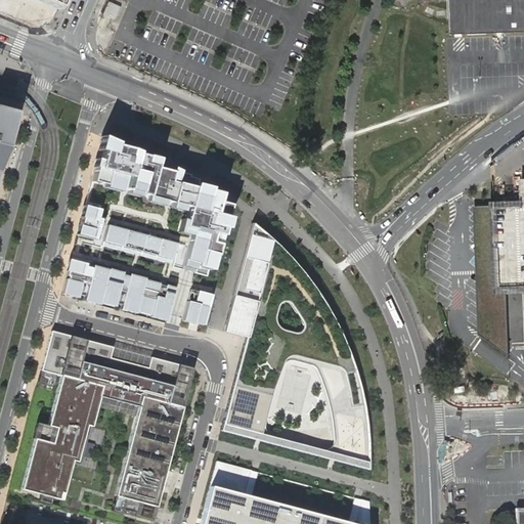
[(523,0),(449,0),(450,33),(523,30),(523,0)]
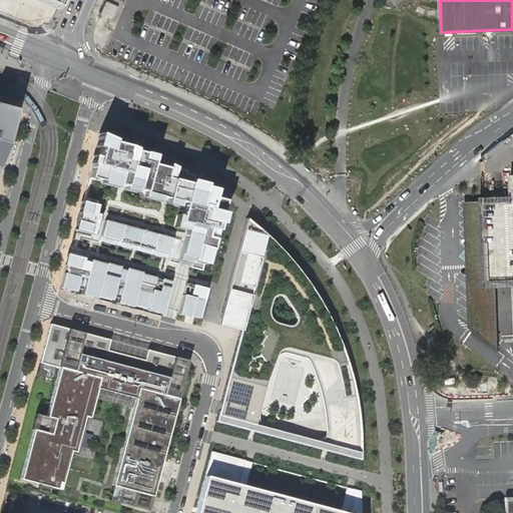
[(0,162),(14,110),(0,106),(0,162)]
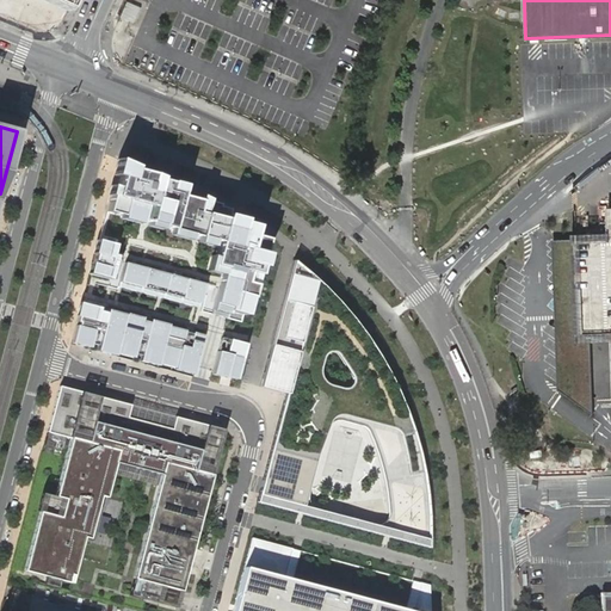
[(134,167),(119,161),(116,176),(119,177),(116,187),(112,187),(111,196),(110,196),(90,273),(110,279),(197,303),(202,304),(201,312),(240,322),(242,314),(241,313),(246,296),(248,297),(250,297),(253,285),(247,283),(251,272),(257,275),(258,266),(259,265),(255,264),(258,253),(261,253),(265,240),(252,235),(254,226),(241,222),(240,223),(223,220),(224,216),(227,210),(216,207),(216,204),(208,202),(208,199),(199,197),(199,201),(179,196),(181,189),(168,186),(170,183),(158,180),(159,178),(150,176),(150,174),(133,171),(134,167)]
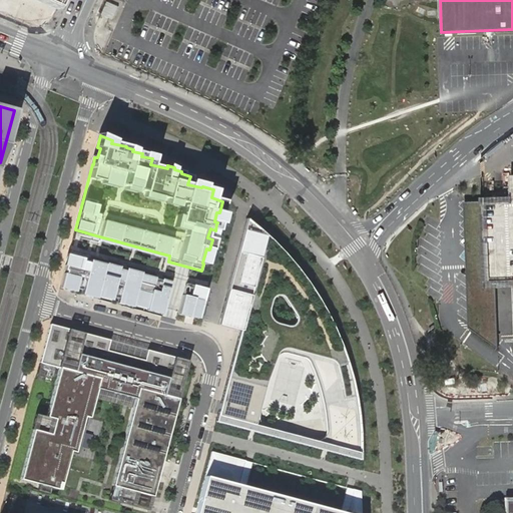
[(512,175),(509,175),(509,196),(481,197),(480,201),(488,281),(496,281),(512,280),(512,175)]
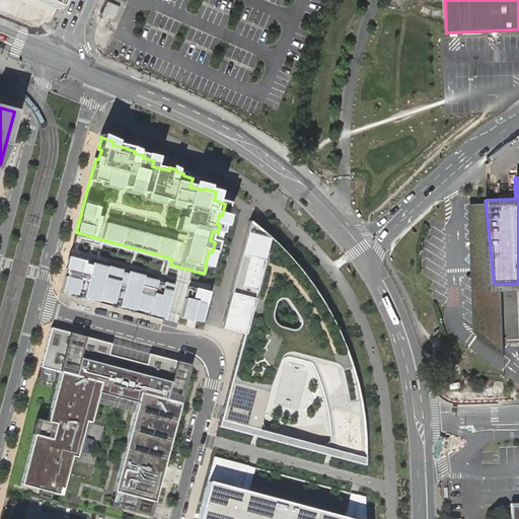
[(494,284),(486,204),(469,205),(470,250),(473,330),(505,352),(502,284),(494,284)]
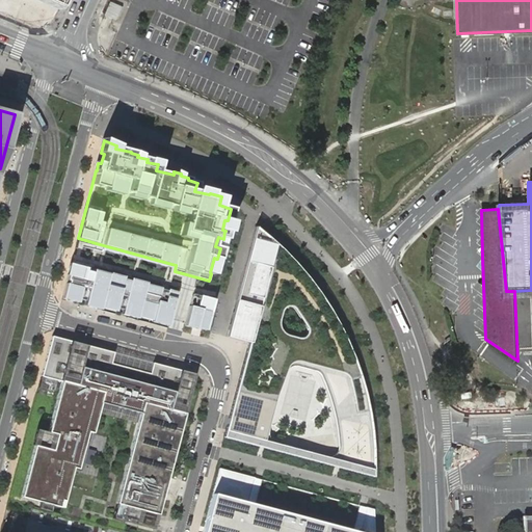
[(228,220),(224,220),(222,230),(225,231),(224,232),(228,232),(231,221),(228,220)]
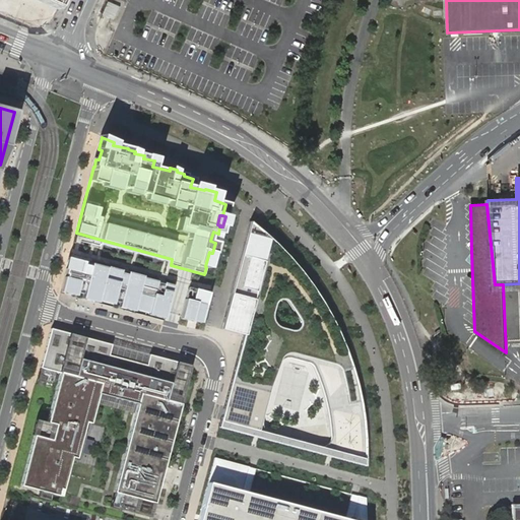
[(224,329),(247,334),(245,342),(219,427),(288,446),(368,467),(369,459),(367,438),(363,399),(351,360),(347,345),(341,327),(331,308),(325,296),(316,283),(305,269),(294,258),(279,244),(268,232),(253,219),(224,329)]
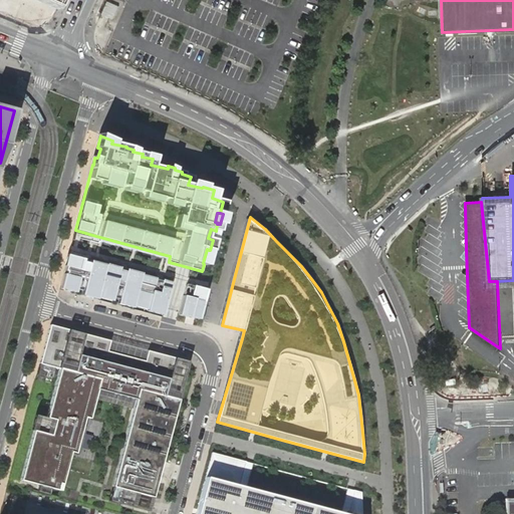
[(166,255),(92,235),(89,244),(96,246),(98,240),(165,259),(166,255)]
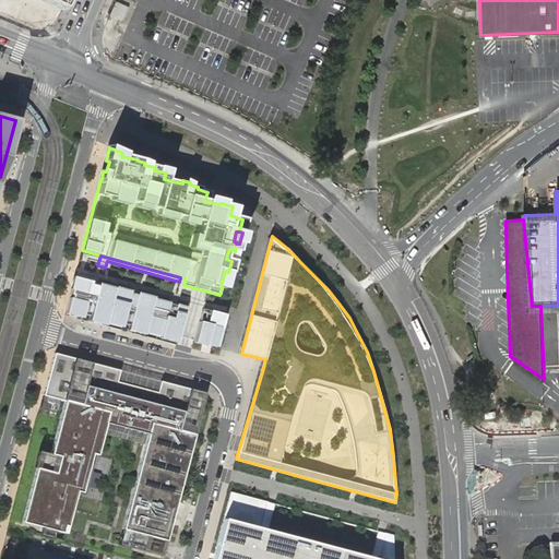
[(91,282),(74,277),(67,308),(82,312),(82,313),(90,316),(91,314),(122,322),(130,324),(177,337),(183,314),(175,312),(177,305),(164,300),(163,307),(152,304),(154,297),(141,294),(139,300),(129,297),(130,290),(119,287),(119,289),(98,284),(97,288),(90,287),(91,282)]
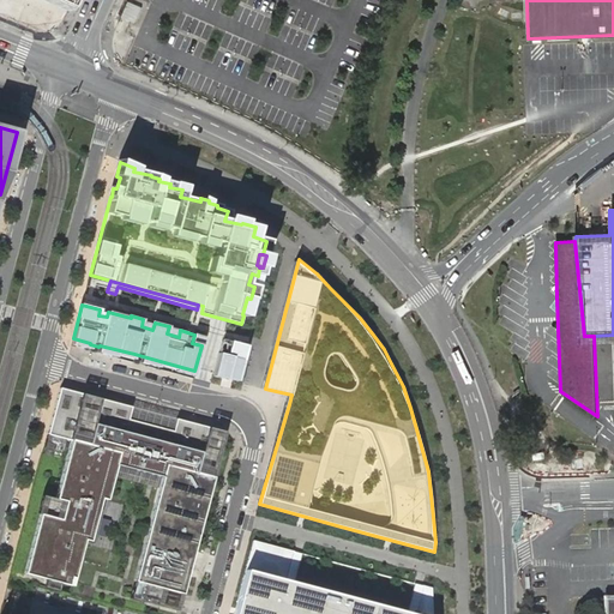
[(247,345),(222,339),(214,374),(239,381),(247,345)]
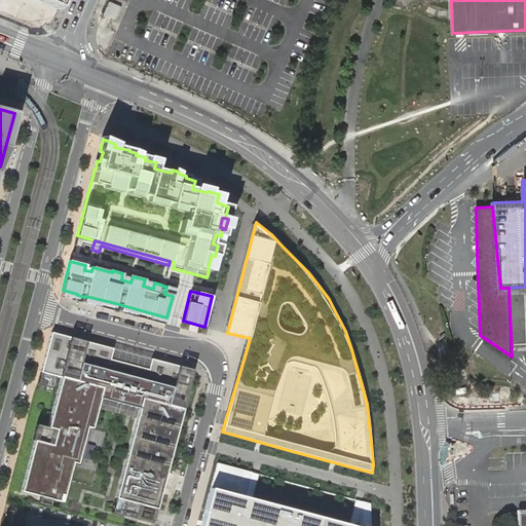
[(152,523),(192,370),(151,359),(148,370),(109,360),(112,348),(50,332),(40,372),(54,376),(61,377),(43,443),(30,493),(61,502),(59,509),(121,525),(124,516),(152,523)]
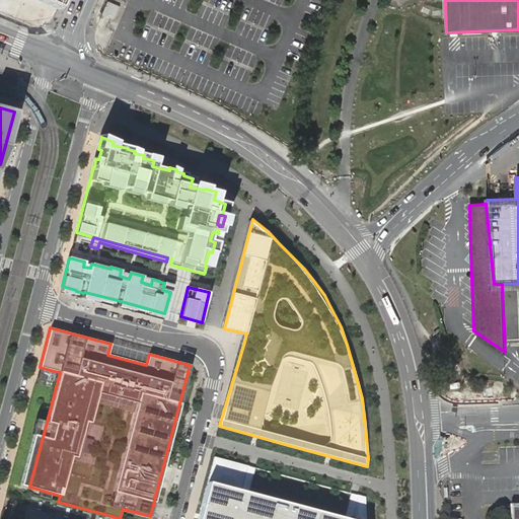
[(50,387),(54,371),(40,367),(35,383),(50,387)]
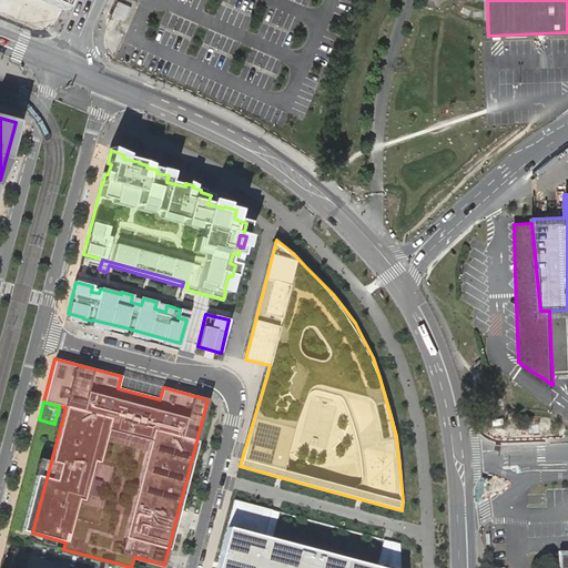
[(32,533),(47,478),(38,476),(23,530),(32,533)]
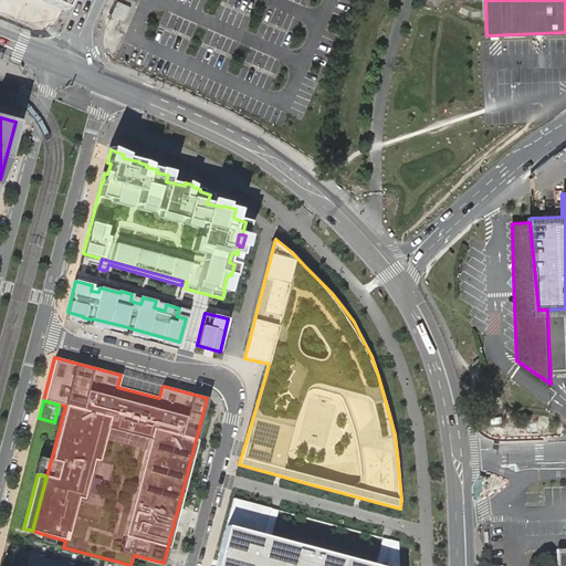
[(402,565),(402,538),(380,535),(374,563),(272,535),(279,510),(230,496),(223,522),(211,565),(402,565)]
